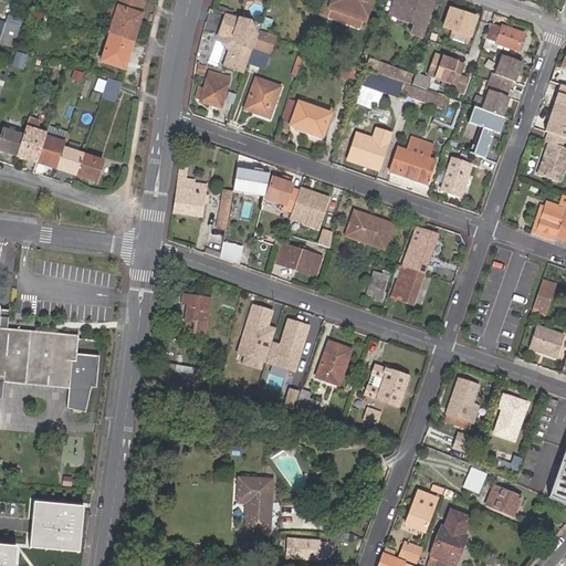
[(144,0),(119,0),(109,34),(111,34),(133,42),(142,16),(139,14),(144,0)]
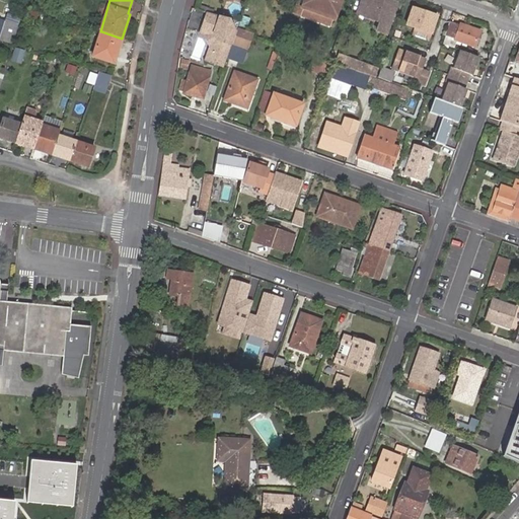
[(342,0),(303,0),(302,4),(337,16),(342,0)]
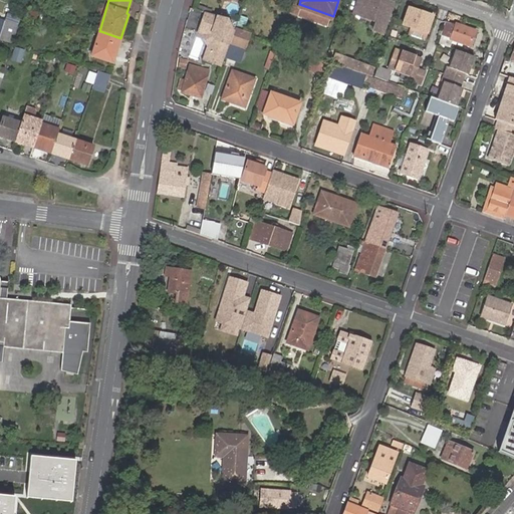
[(383,35),(387,26),(395,3),(386,0),(357,0),(352,14),(375,22),(372,31),(383,35)]
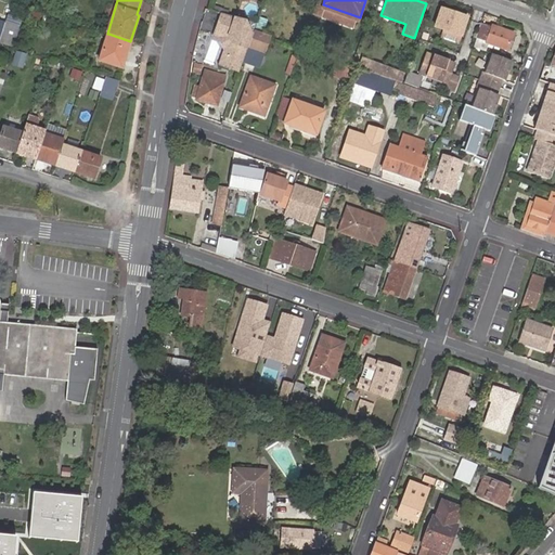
[(444,30),(462,37),(468,17),(440,8),(434,27),(444,30)]
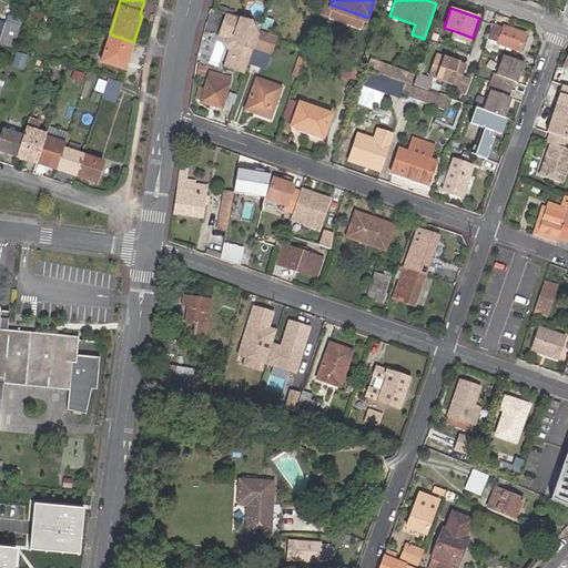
[(262,24),(225,14),(220,36),(225,37),(229,51),(223,67),(245,73),(249,63),(259,36),(260,31),(262,24)]
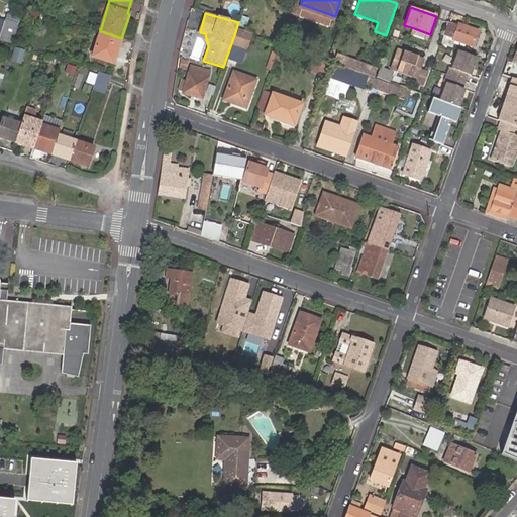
[(0,40),(13,44),(20,19),(8,14),(5,22),(0,20),(0,40)]
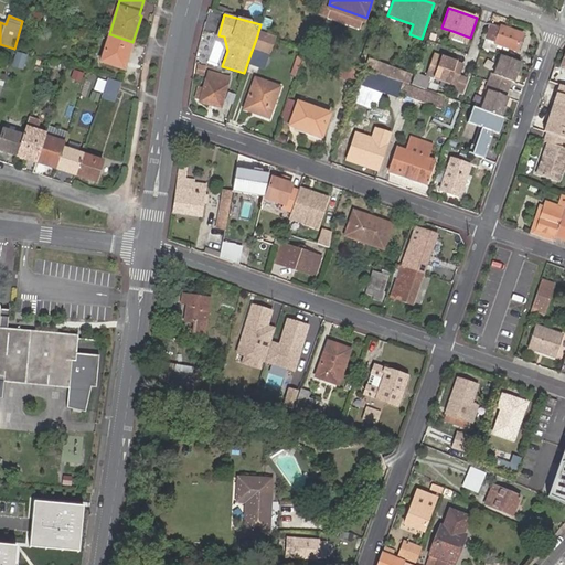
[(260,24),(258,31),(267,34),(272,20),(263,18),(260,24)]
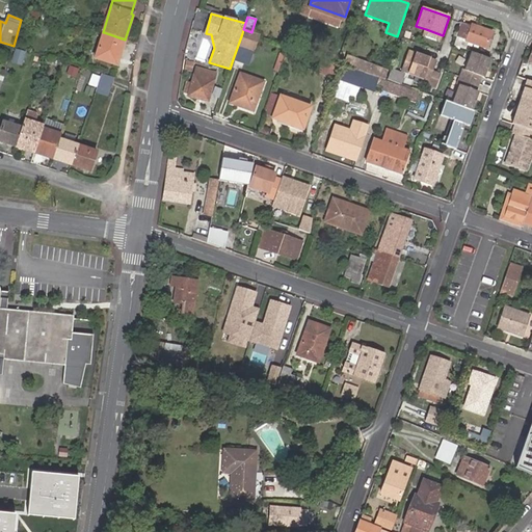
[(471,26),(460,22),(455,35),(467,40),(466,42),(486,49),(493,32),(472,25),(471,26)]
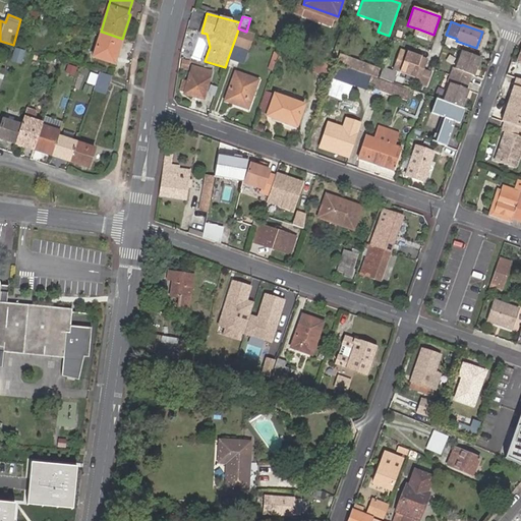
[(245,47),(250,34),(246,32),(238,29),(237,33),(228,58),(244,63),(249,48),(245,47)]
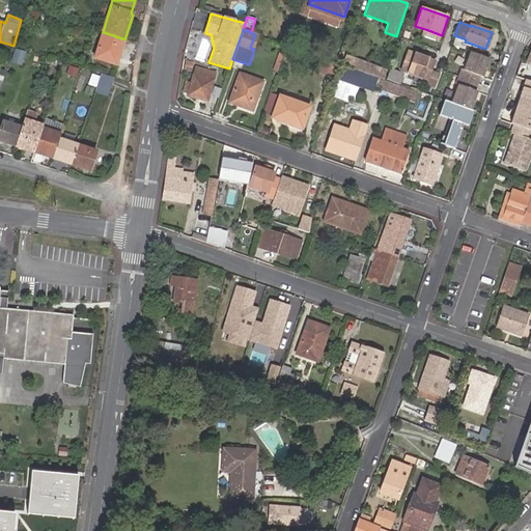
[(442,35),(425,29),(422,36),(439,43),(442,35)]
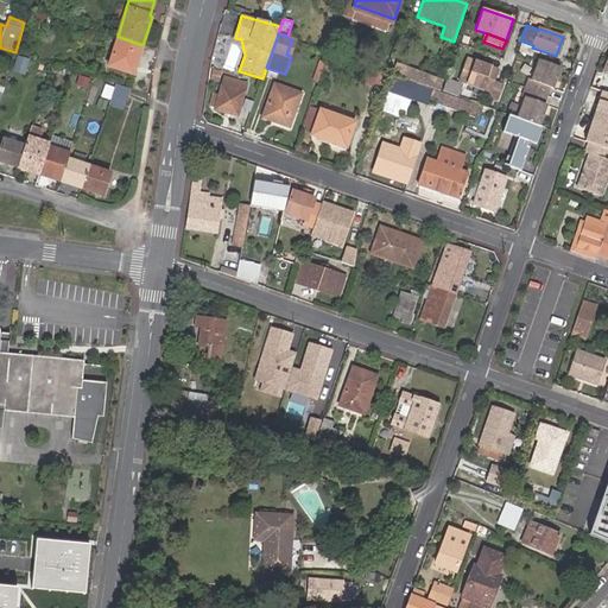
[(133,75),(143,45),(119,37),(109,68),(133,75)]
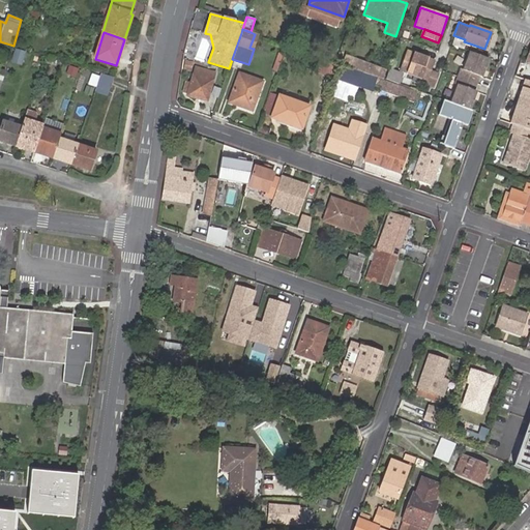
[(22,65),(26,52),(16,49),(11,62),(22,65)]
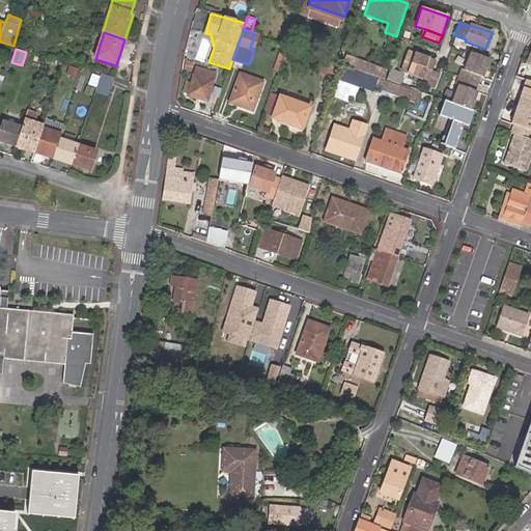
[(435,61),(407,51),(399,71),(422,79),(421,83),(434,88),(439,75),(430,72),(435,61)]
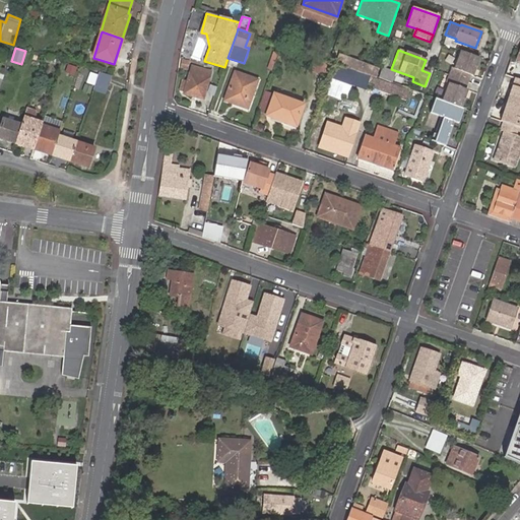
[(472,75),(478,58),(461,51),(455,69),(452,68),(450,75),(467,81),(469,74),(472,75)]
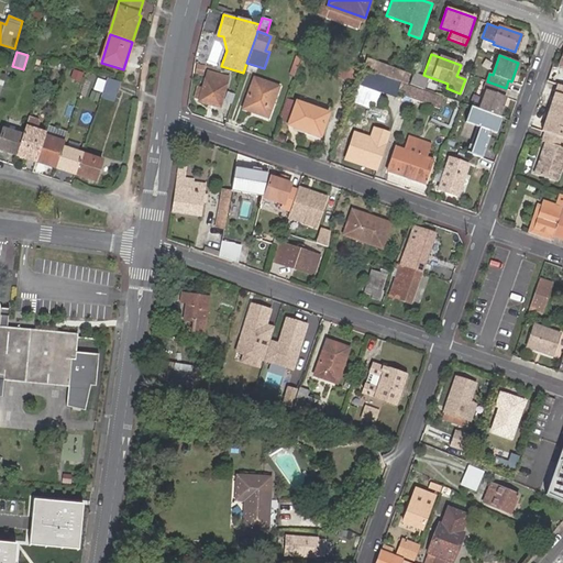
[(291,69),(297,70),(301,58),(296,56),(291,69)]
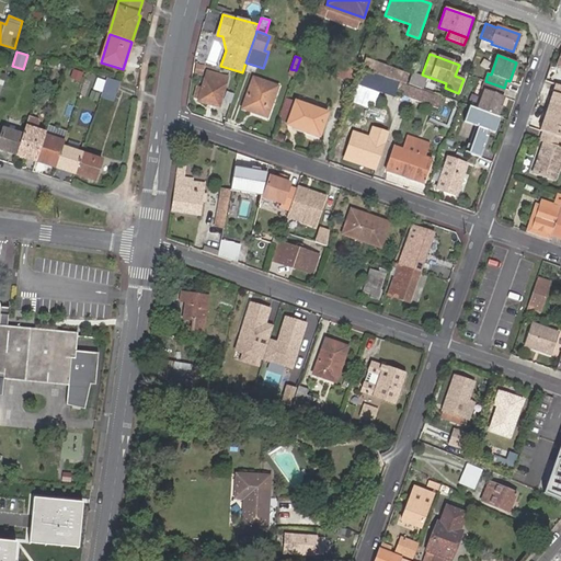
[(409,73),(366,59),(363,68),(405,82),(409,73)]
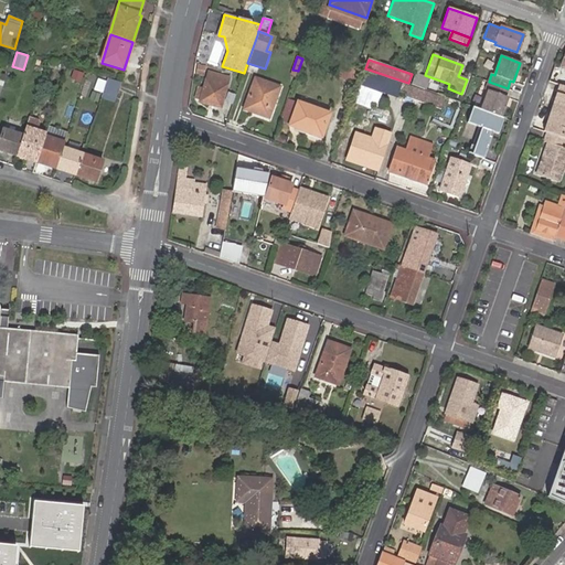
[(347,65),(343,77),(356,82),(360,68),(347,65)]
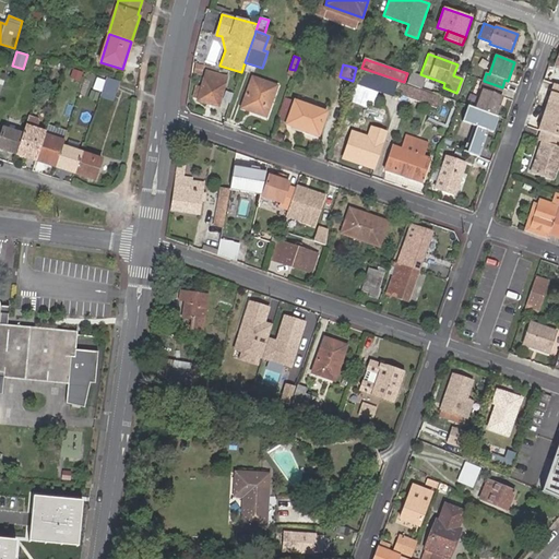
[(81,81),(83,72),(73,69),(70,78),(81,81)]
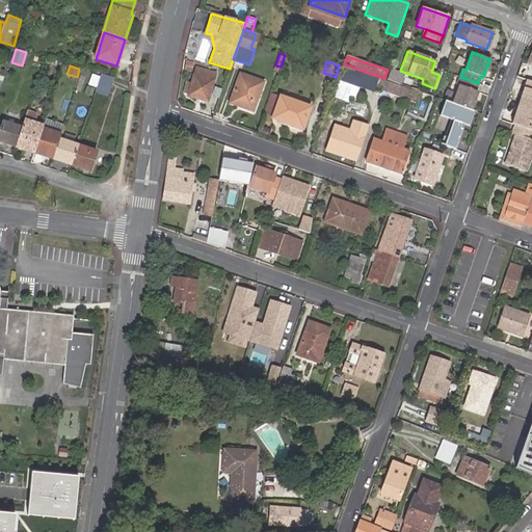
[(365,73),(345,65),(340,81),(358,87),(365,73)]
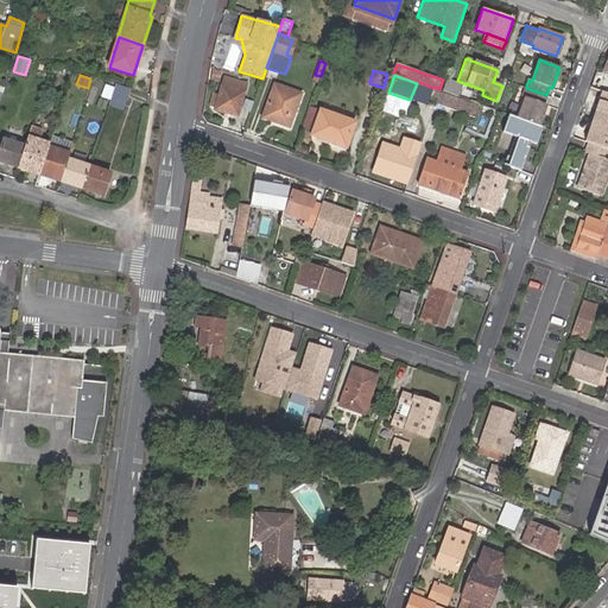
[(247,83),(223,76),(219,95),(213,93),(210,106),(215,107),(214,109),(239,116),(247,83)]
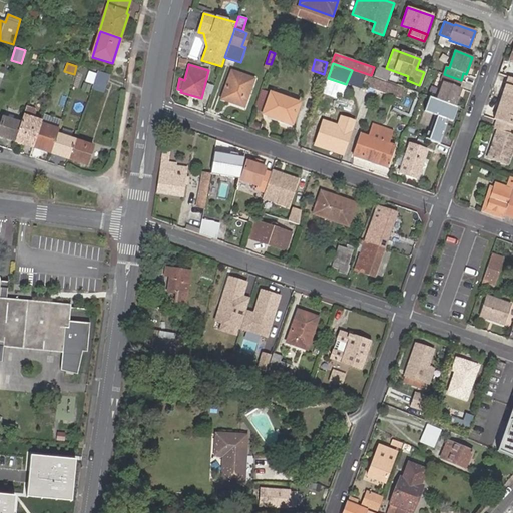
[(389,72),(376,67),(373,77),(385,82),(389,72)]
